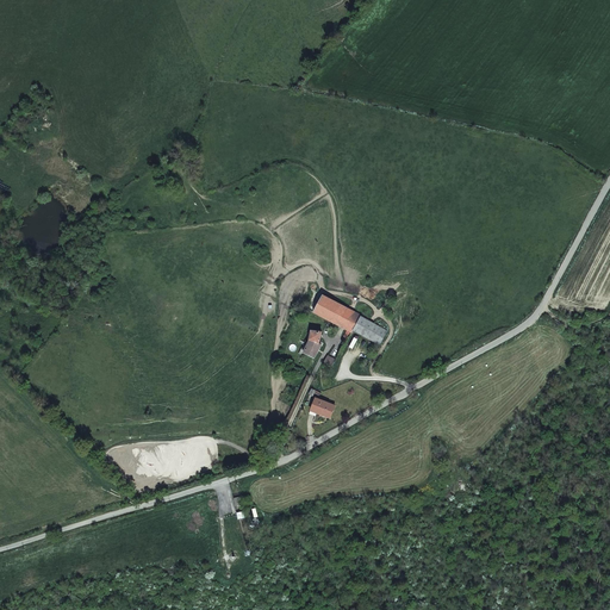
[(354,329),(361,316),(323,294),(315,311),(316,311),(353,332),(354,329)]
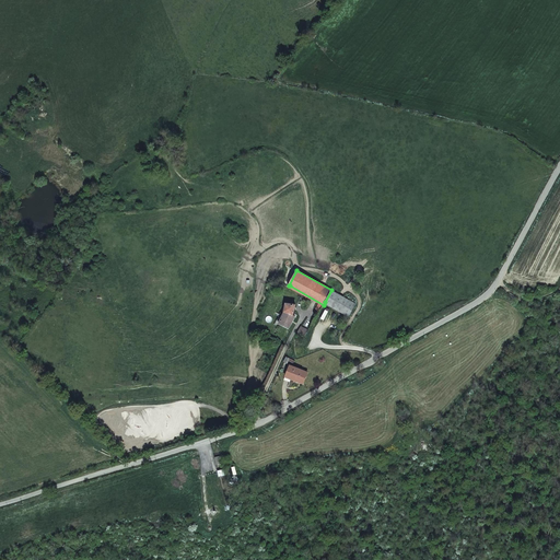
[(335,307),(341,295),(331,290),(325,302),(335,307)]
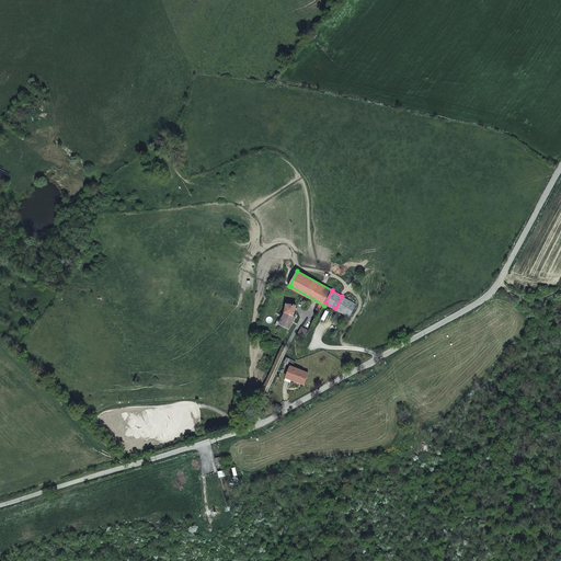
[(357,304),(342,296),(335,308),(351,316),(357,304)]
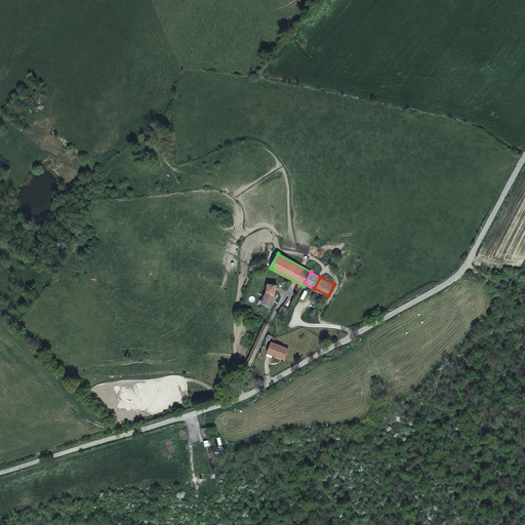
[(276,285),(268,284),(267,292),(268,292),(261,303),(271,308),(277,296),(276,295),(278,285),(276,285)]
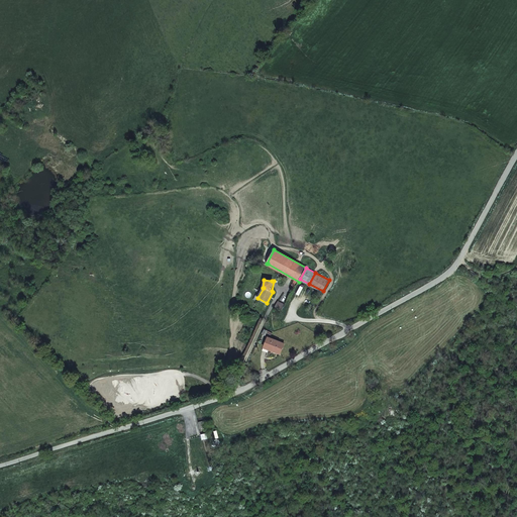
[(283,311),(286,305),(279,302),(275,308),(283,311)]
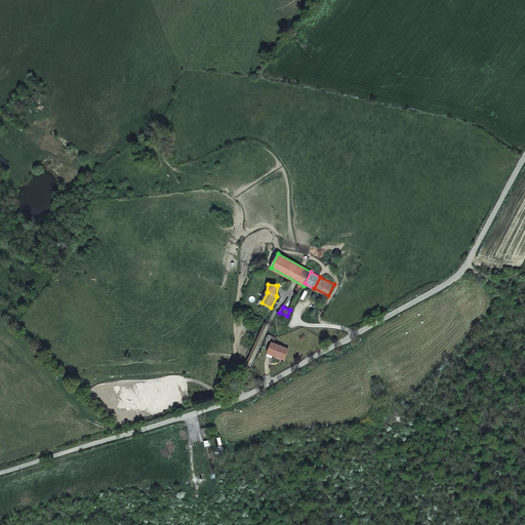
[(286,349),(270,342),(267,353),(283,359),(286,349)]
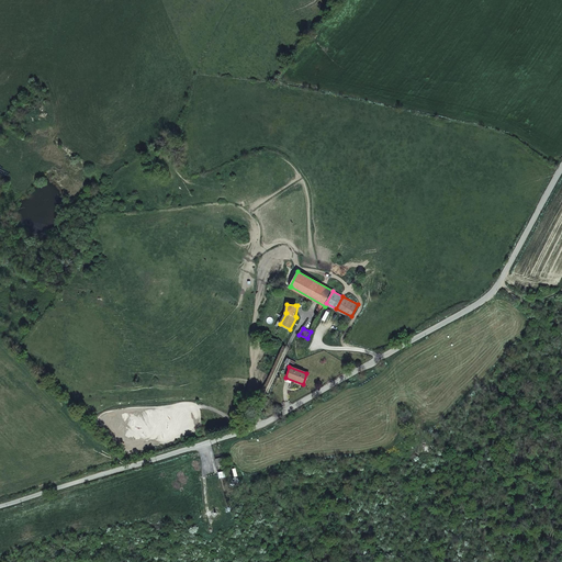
All buildings are outlined.
